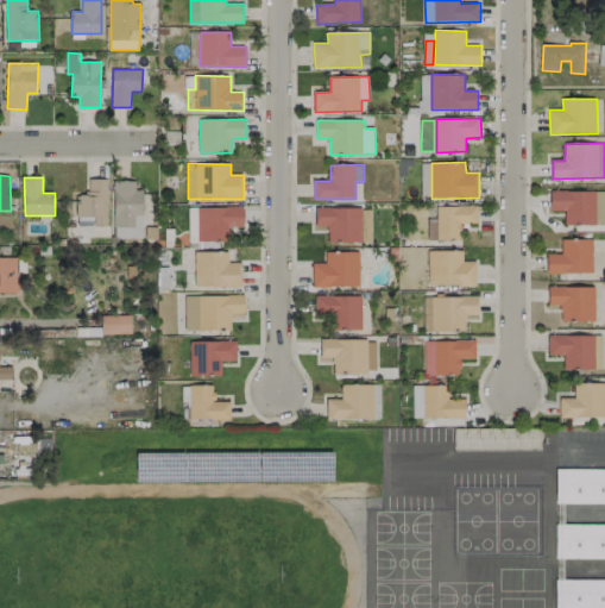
[(108,226),(109,180),(89,179),(89,195),(79,195),(77,217),(95,217),(95,226),(108,226)]
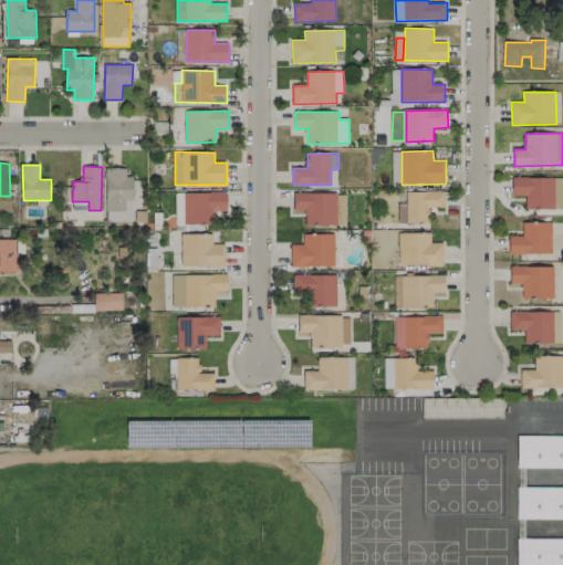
[(106,221),(134,222),(135,177),(126,177),(127,169),(107,168),(106,221)]
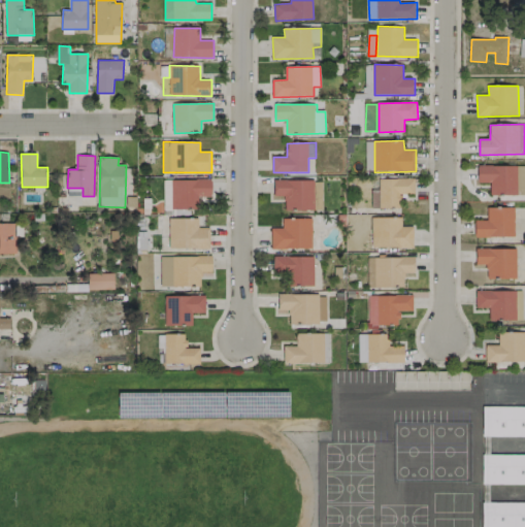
[(524,166),(479,165),(479,183),(492,183),(491,195),(524,196),(524,166)]
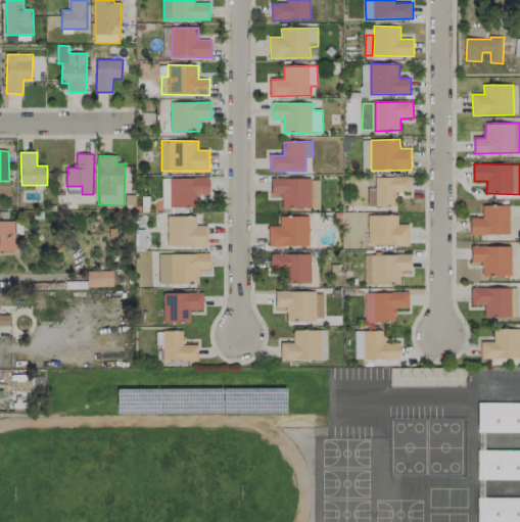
[(370,206),(396,205),(396,192),(412,192),(412,177),(376,178),(376,189),(369,189),(370,206)]
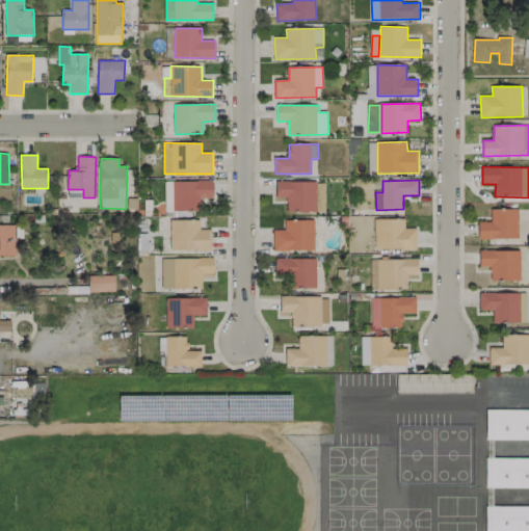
[(174,182),(175,211),(201,211),(201,198),(214,198),(214,181),(174,182)]
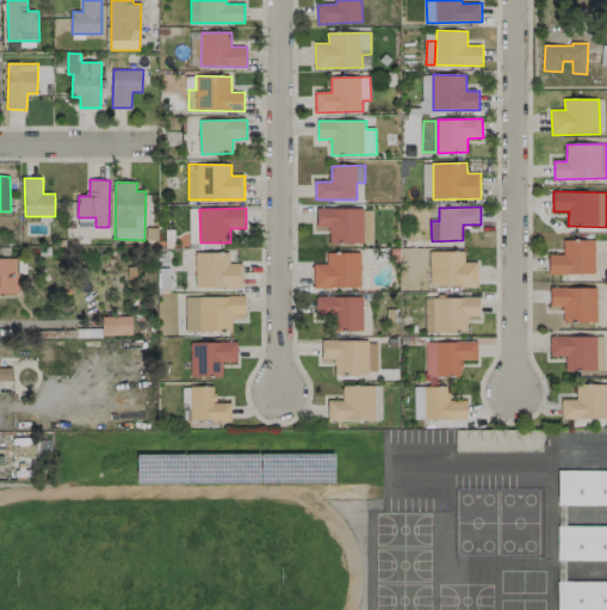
[(364,244),(364,209),(319,208),(319,227),(329,227),(329,244),(364,244)]
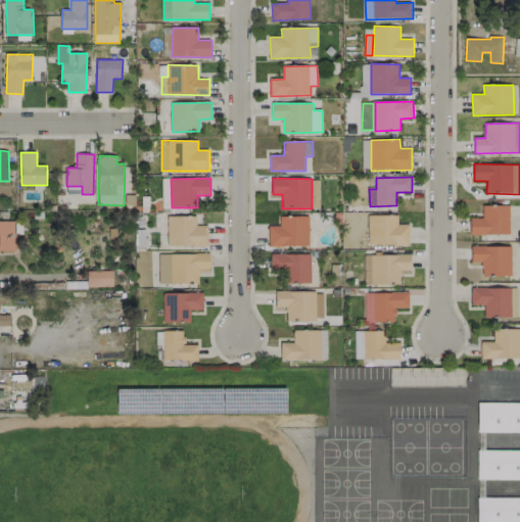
[(471,219),(472,235),(512,234),(511,205),(483,206),(484,218),(471,219)]
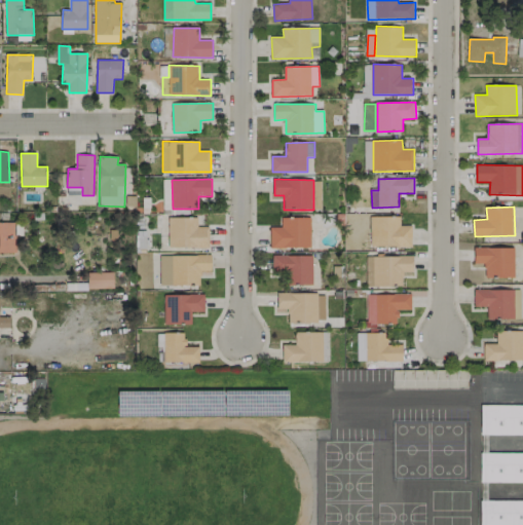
[(413,226),(402,225),(402,217),(372,217),(372,247),(413,247),(413,226)]
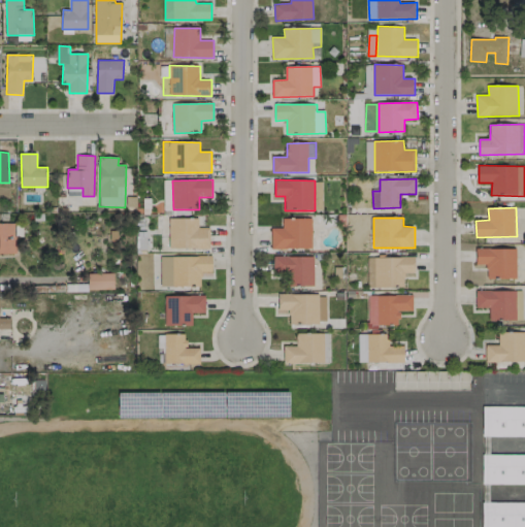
[(170,249),(210,249),(211,228),(199,228),(199,219),(170,219),(170,249)]
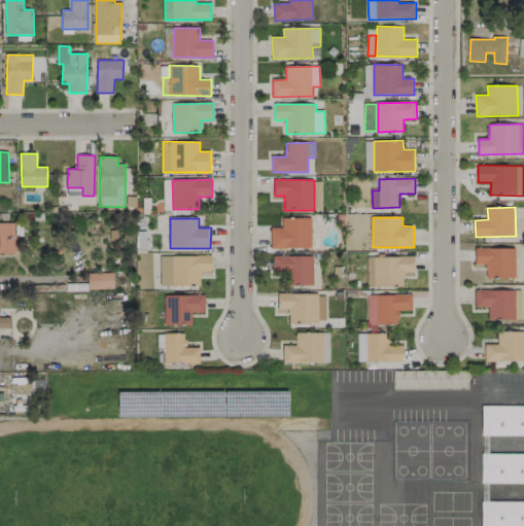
[(313,248),(312,218),(282,218),(282,228),(272,228),(272,248),(313,248)]
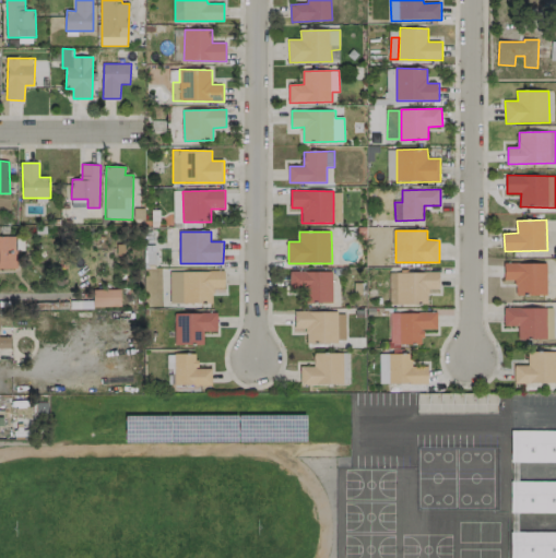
[(0,269),(18,269),(18,237),(0,236),(0,269)]
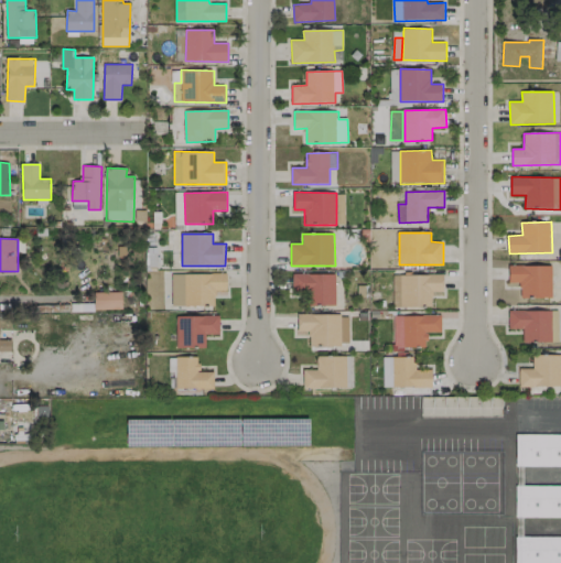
[(554,266),(510,266),(510,283),(521,283),(521,298),(553,298),(554,266)]
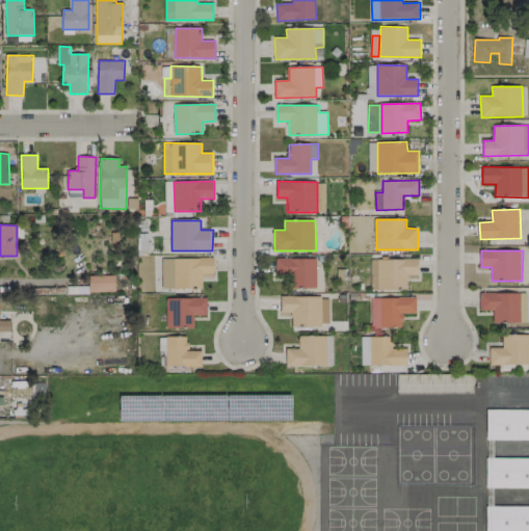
[(163,259),(163,289),(204,288),(204,274),(215,274),(214,258),(163,259)]
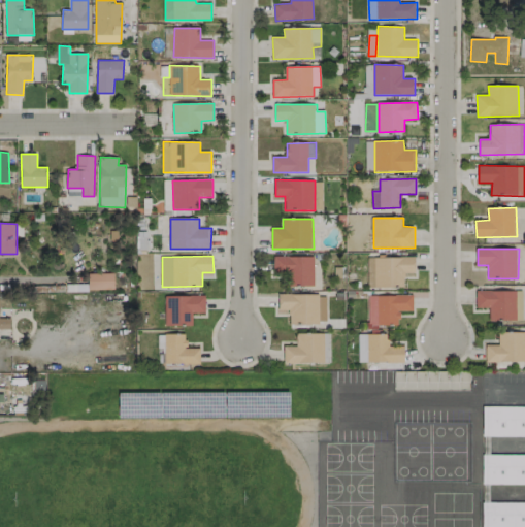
[(315,286),(316,257),(275,257),(275,271),(289,271),(289,286),(315,286)]
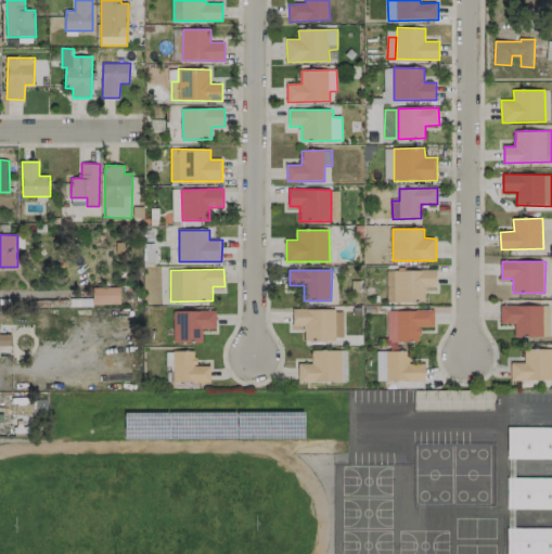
[(388,303),(426,301),(426,287),(438,286),(437,270),(387,271),(388,303)]
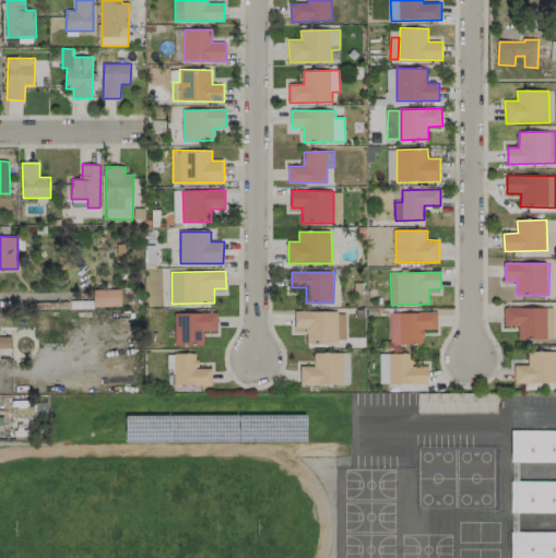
[(122,307),(121,289),(94,291),(95,308),(122,307)]
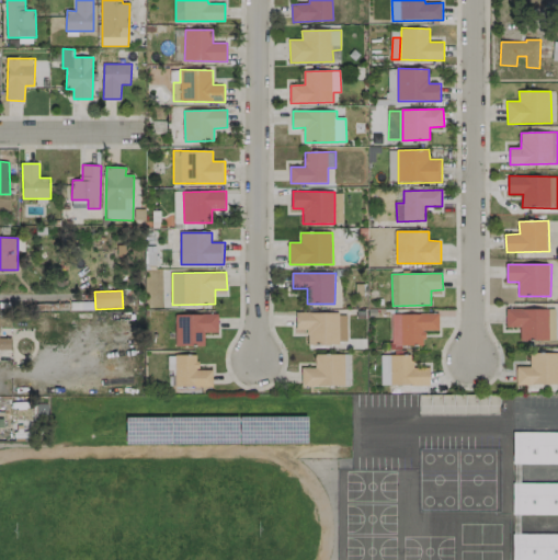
[(508,327),(521,327),(522,341),(549,340),(549,308),(507,309),(508,327)]
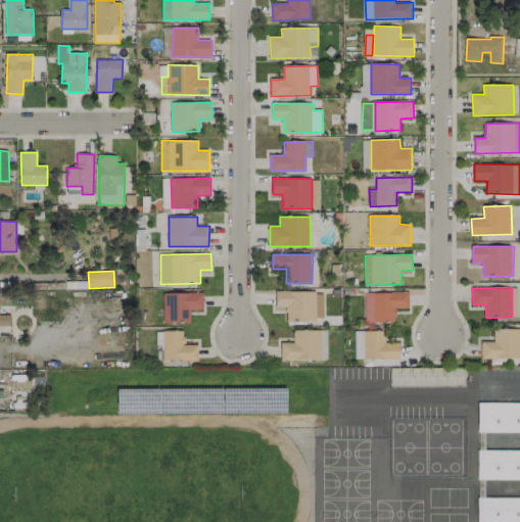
[(287,321),(325,321),(325,292),(277,291),(277,307),(287,307),(287,321)]
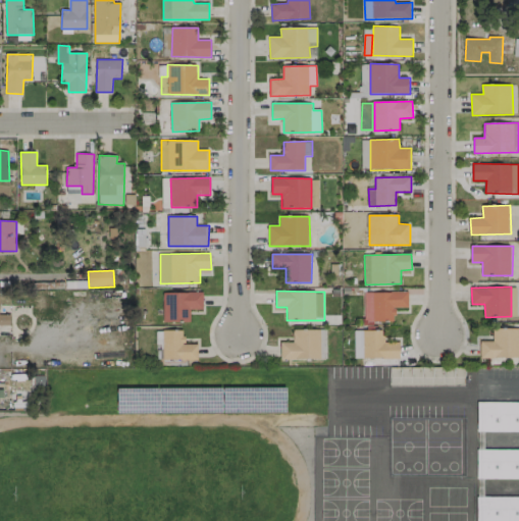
[(366,322),(396,321),(396,308),(410,308),(410,292),(366,293),(366,322)]
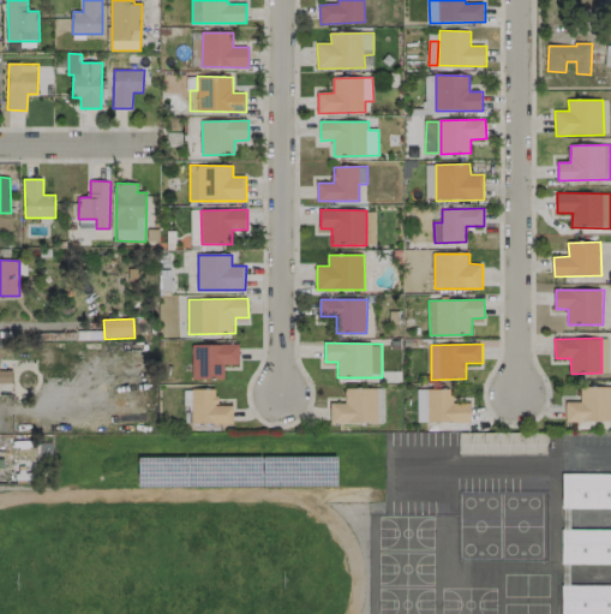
[(193,345),(193,380),(225,380),(225,364),(240,364),(240,345),(193,345)]
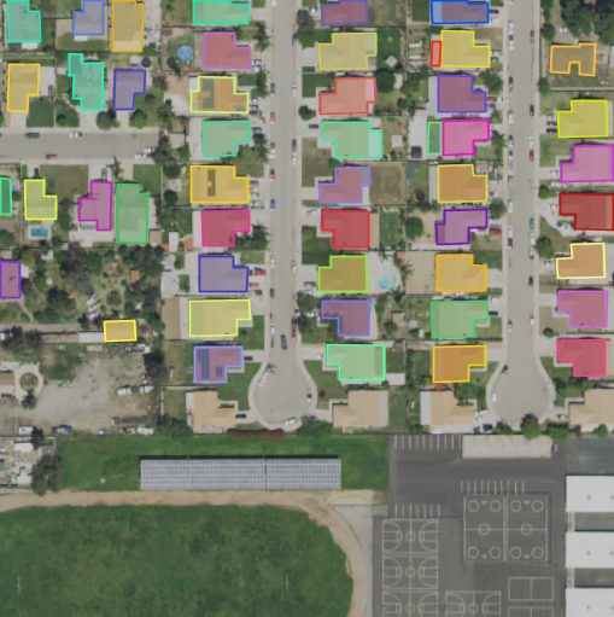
[(0,385),(13,385),(13,373),(0,372),(0,385)]
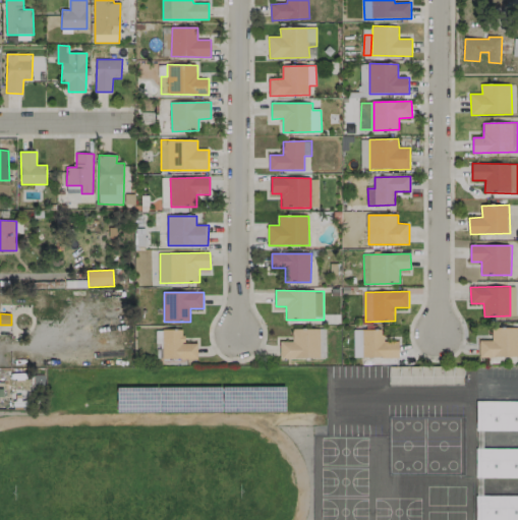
[(517,328),(493,329),(494,340),(479,340),(480,357),(517,357),(517,328)]
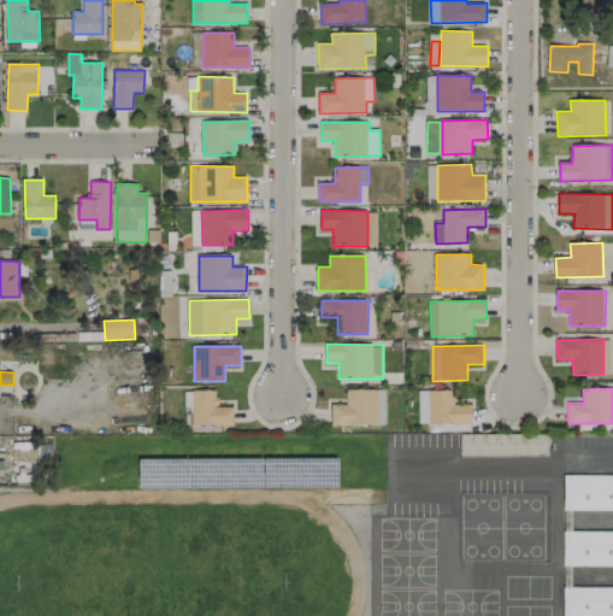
[(332,424),(379,426),(379,391),(349,389),(348,404),(332,404),(332,424)]
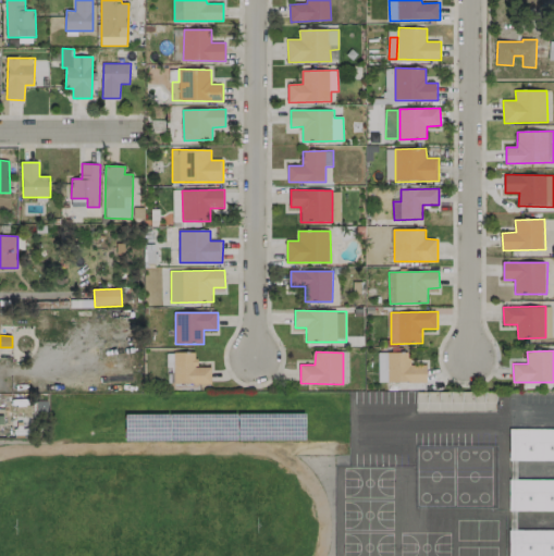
[(197,368),(197,353),(173,353),(174,384),(212,383),(211,367),(197,368)]
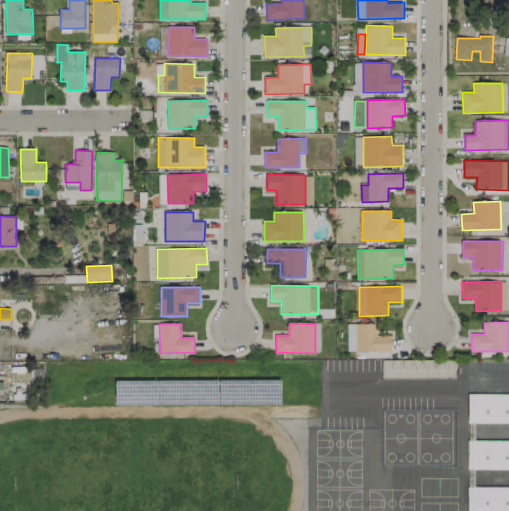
[(393,352),(393,336),(376,336),(377,324),(349,324),(348,351),(393,352)]
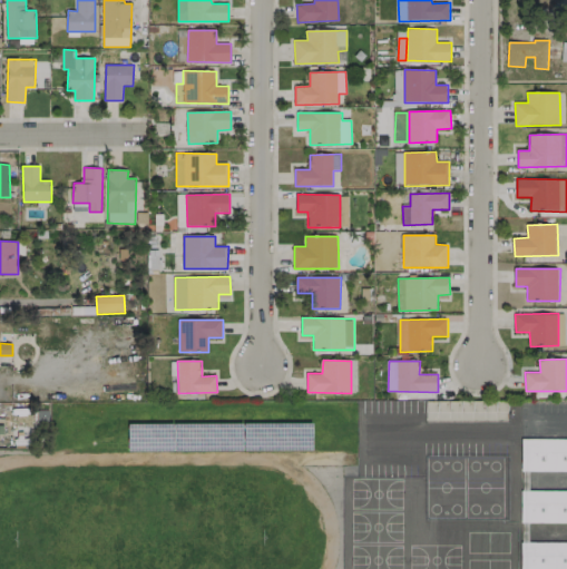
[(566,471),(522,471),(521,439),(566,439),(566,471)]
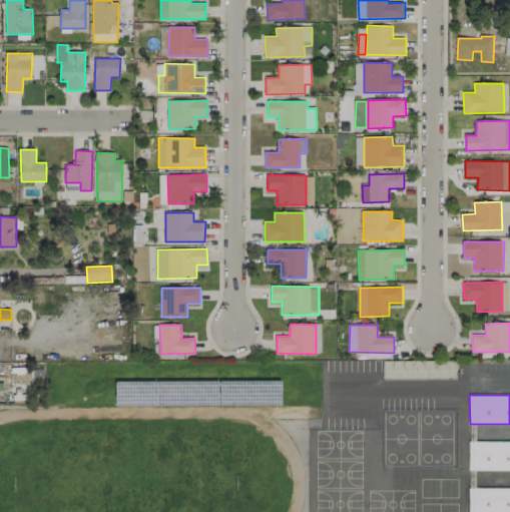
[(509,470),(470,470),(469,442),(509,442),(509,470)]
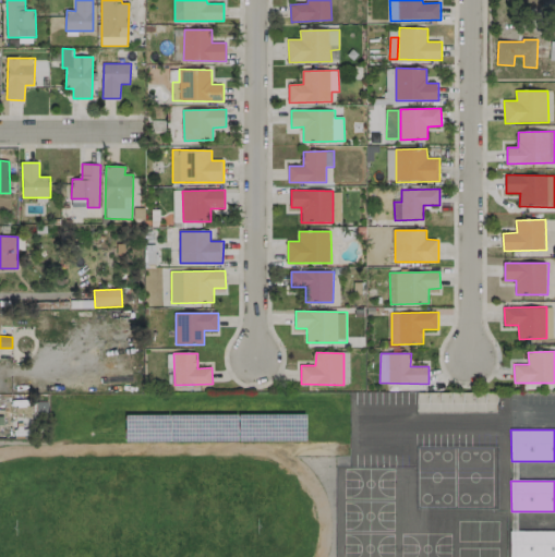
[(510,556),(510,531),(554,531),(554,556),(510,556)]
